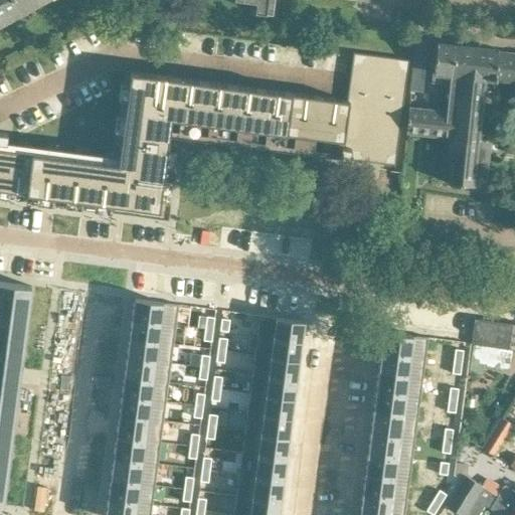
[(0,0),(0,21),(21,10),(15,0),(0,0)]
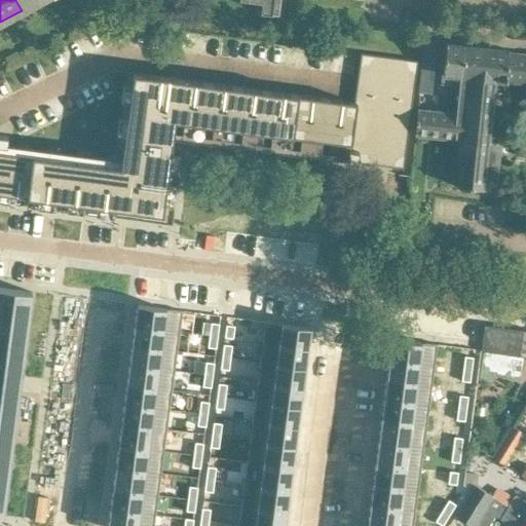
[(39,0),(15,0),(22,10),(39,0)]
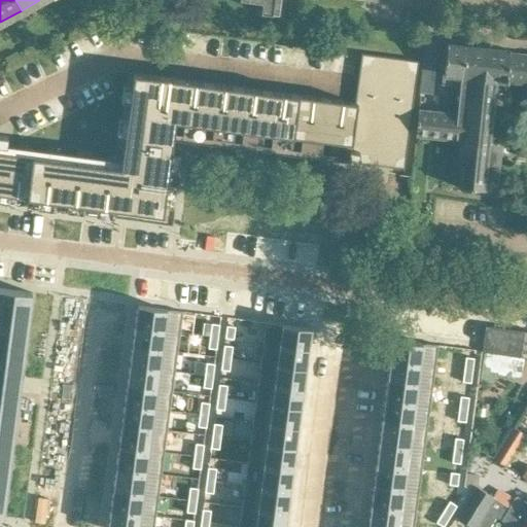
[(255,0),(257,0),(261,1),(260,11),(278,13),(280,2),(274,1),(273,0),(255,0)]
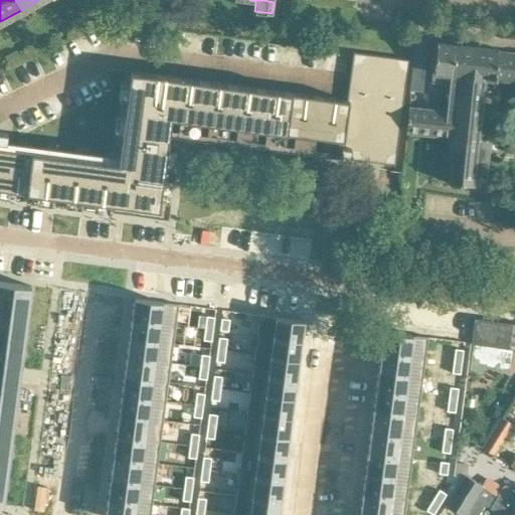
[(423,92),(428,42),(414,40),(410,91),(423,92)]
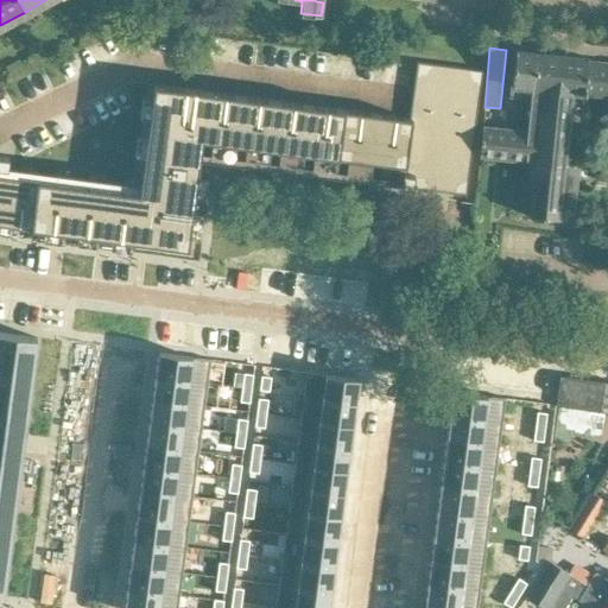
[(607,115),(607,62),(587,61),(587,57),(513,50),(510,95),(531,97),(527,132),(481,127),(479,156),(533,160),(529,215),(574,219),(580,163),(572,162),(572,164),(567,163),(574,94),(603,96),(602,115),(607,115)]
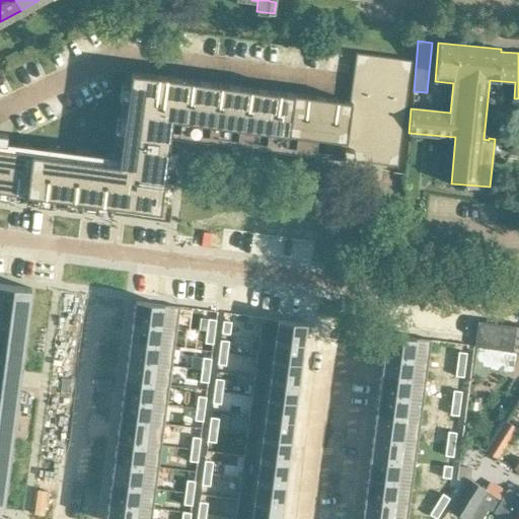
[(0,191),(160,212),(172,120),(344,142),(342,159),(397,166),(412,61),(356,53),(350,101),(131,72),(119,164),(0,148),(0,191)]
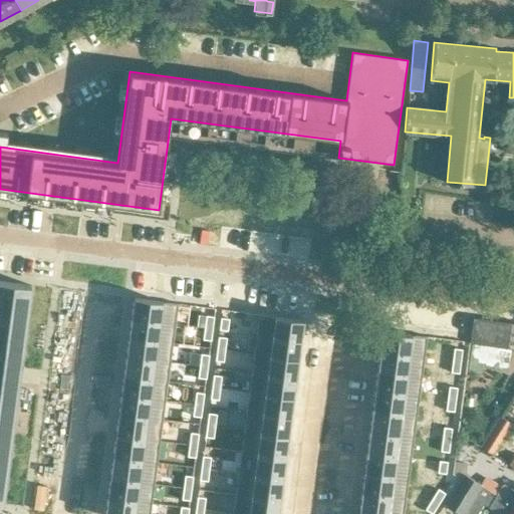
[(0,503),(2,503),(31,284),(0,280),(0,503)]
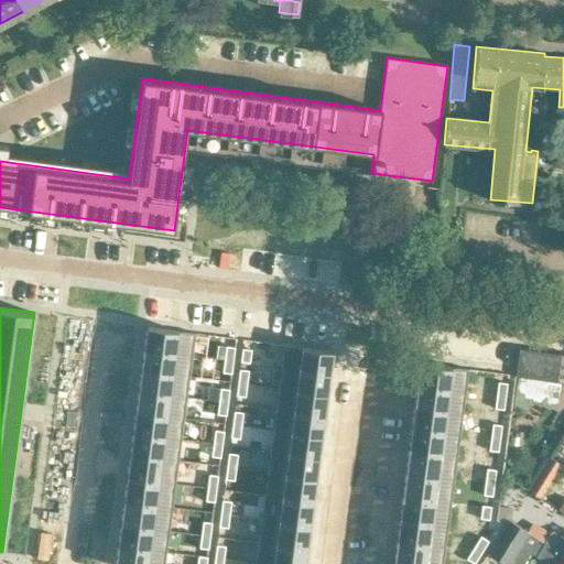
[(148,326),(144,348),(193,355),(195,333),(181,331),(181,332),(177,332),(177,331),(148,326)]
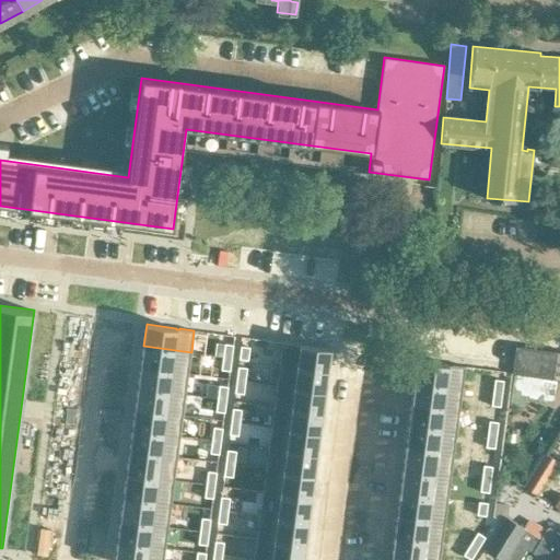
[(282,342),(279,364),(327,371),(329,349),(330,349),(300,345),(300,346),(296,345),(282,342)]
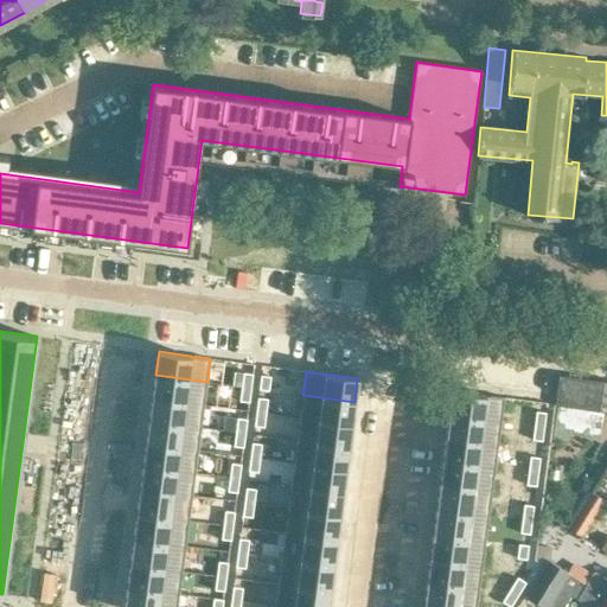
[(243,372),(241,387),(250,388),(253,374),(243,372)]
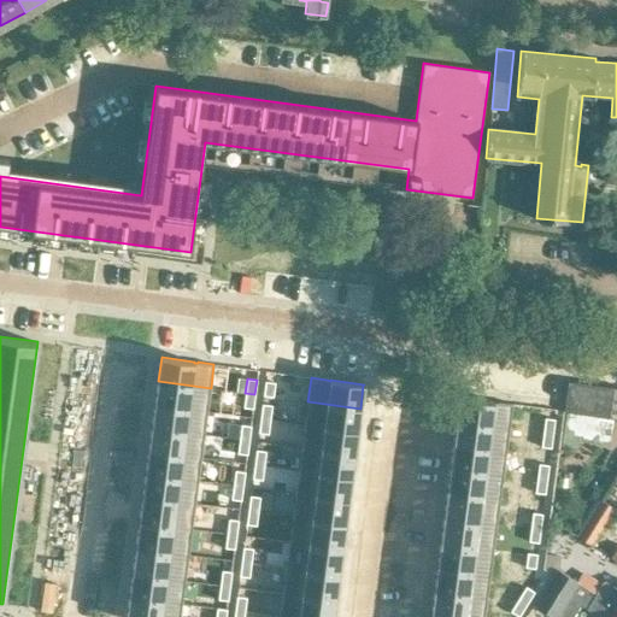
[(158,381),(156,405),(207,411),(211,388),(158,381)]
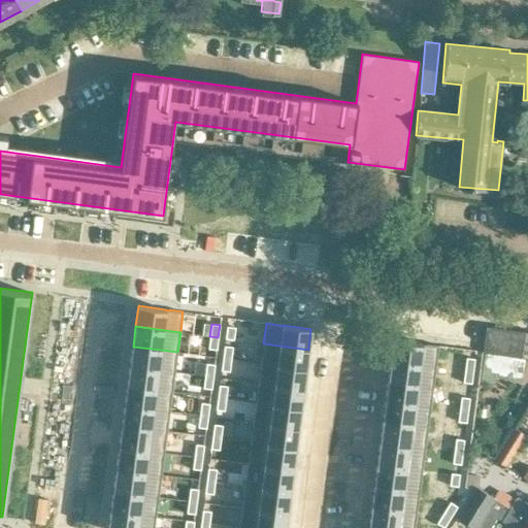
[(227,326),(225,338),(233,339),(235,327),(227,326)]
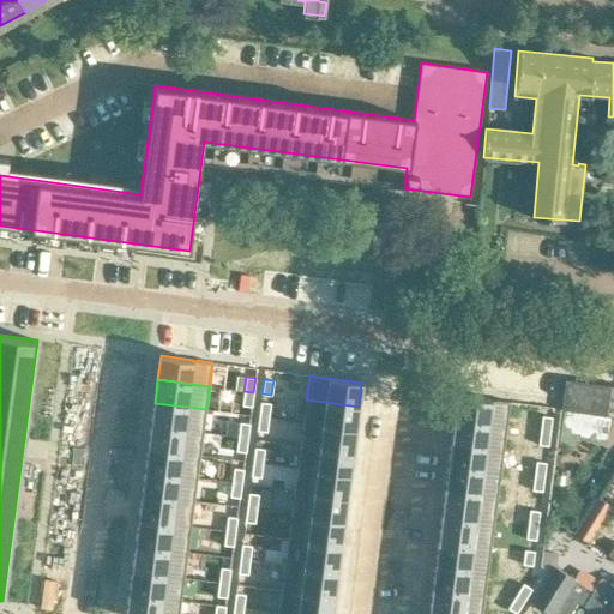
[(575,410),(578,380),(564,379),(560,409),(575,410)]
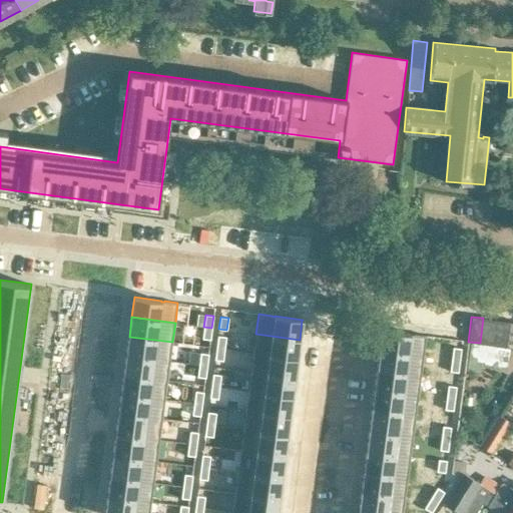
[(492,345),(495,320),(483,318),(480,343),(492,345)]
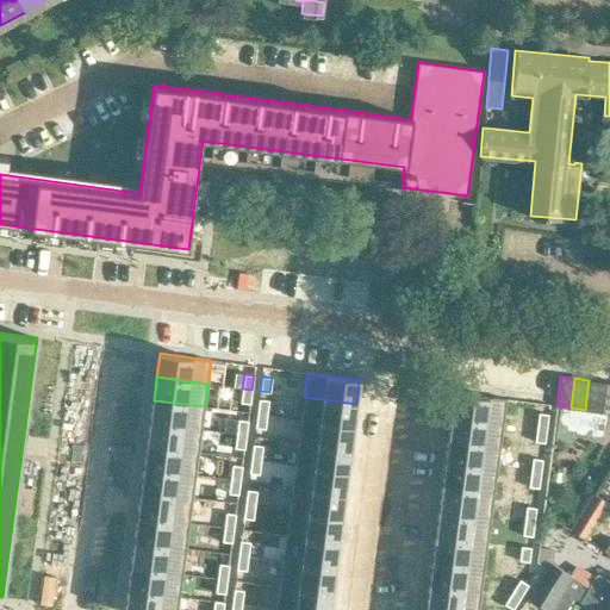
[(599,412),(603,381),(589,380),(585,410),(599,412)]
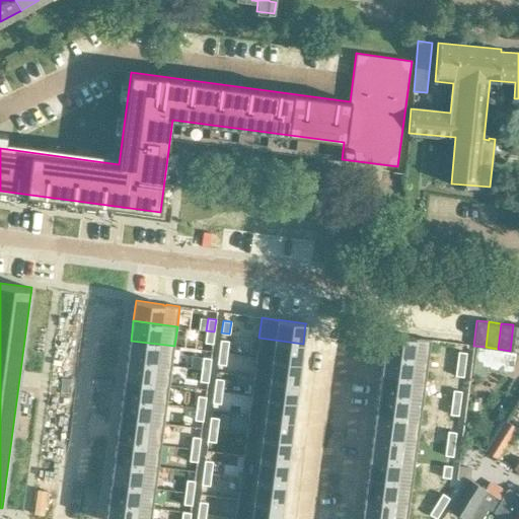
[(518,352),(518,325),(513,324),(510,351),(518,352)]
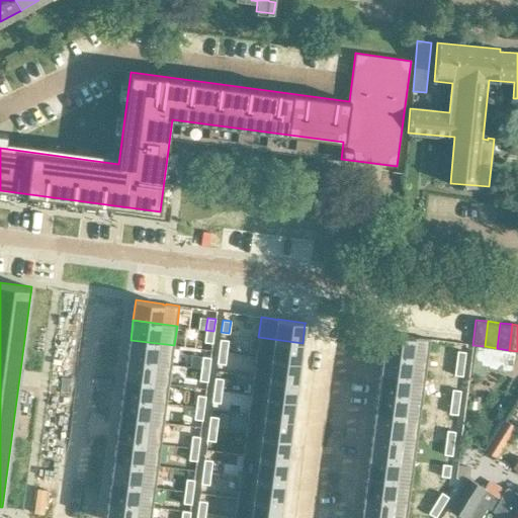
[(205,330),(204,342),(212,343),(213,331),(205,330)]
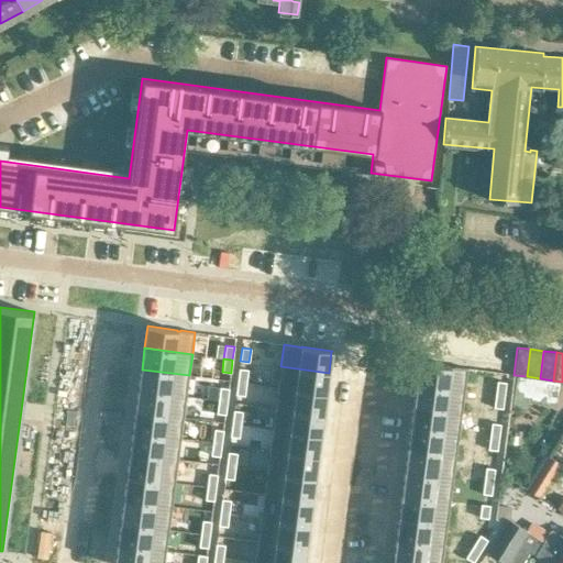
[(420,363),(417,384),(465,390),(467,368),(453,366),(453,367),(450,367),(450,366),(420,362),(420,363)]
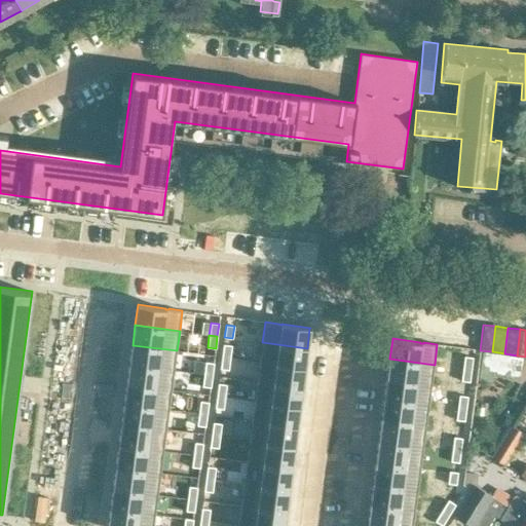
[(262,342),(260,362),(304,368),(307,348),(262,342)]
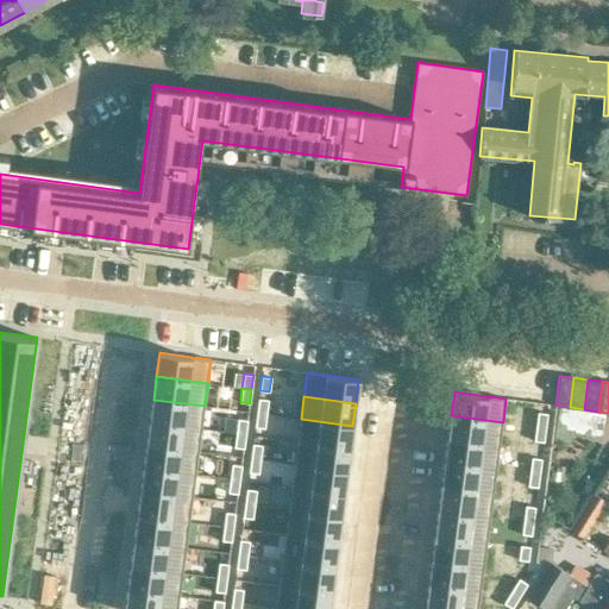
[(258,399),(257,413),(267,414),(269,400),(258,399)]
